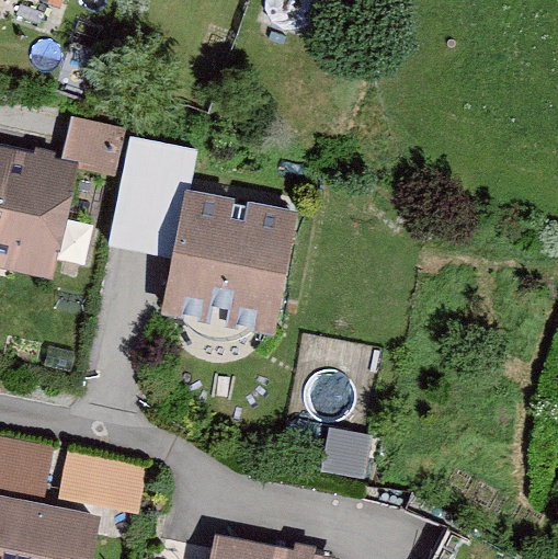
[(0,262),(53,273),(73,170),(105,175),(115,124),(65,114),(56,158),(0,147),(0,262)]
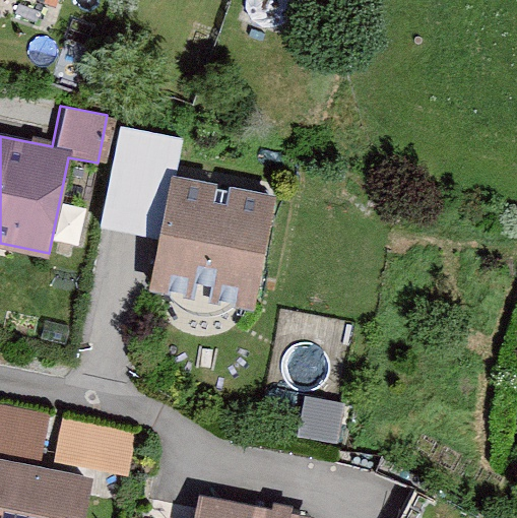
[(275,195),(170,177),(150,288),(256,307),(275,195)]
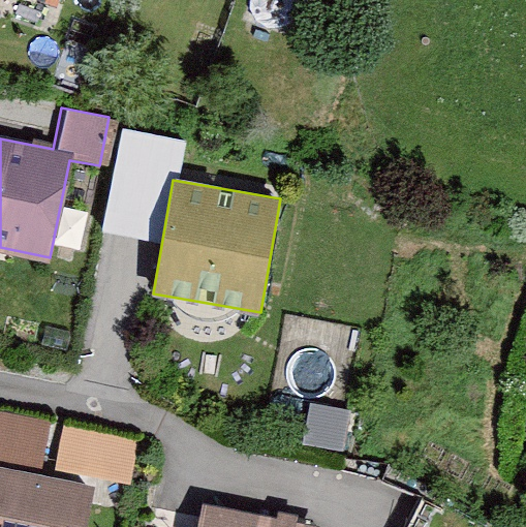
[(349,407),(310,400),(302,440),(341,448),(349,407)]
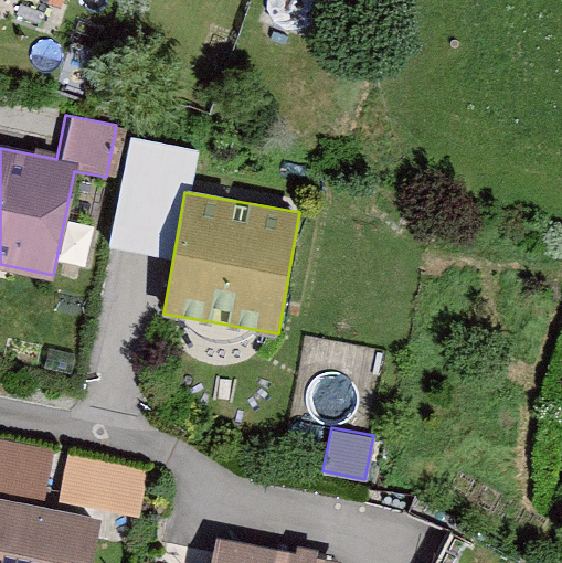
[(48,453),(0,444),(0,562),(84,562),(93,516),(39,506),(48,453)]
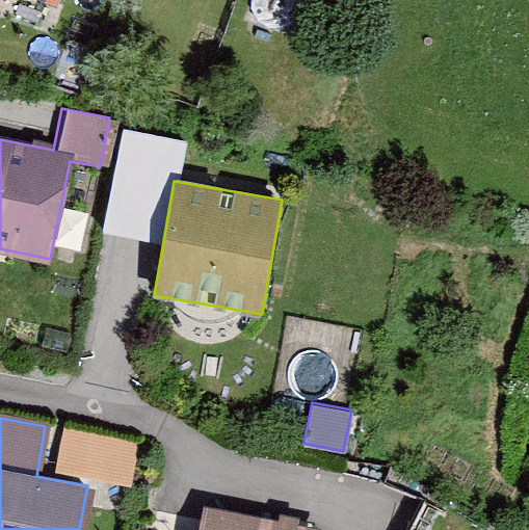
[(133,441),(61,428),(54,472),(127,483),(133,441)]
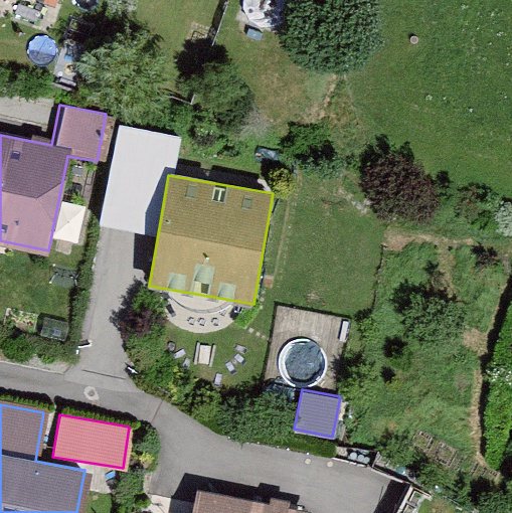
[(306,512),(307,512),(196,494),(192,512),(306,512)]
